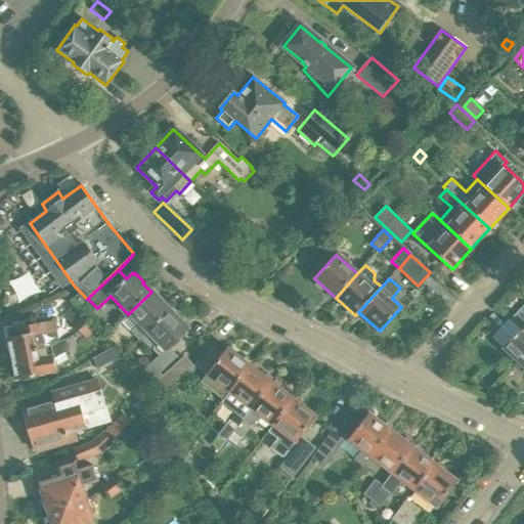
[(90,301),(87,299),(80,292),(71,302),(80,311),(90,301)]
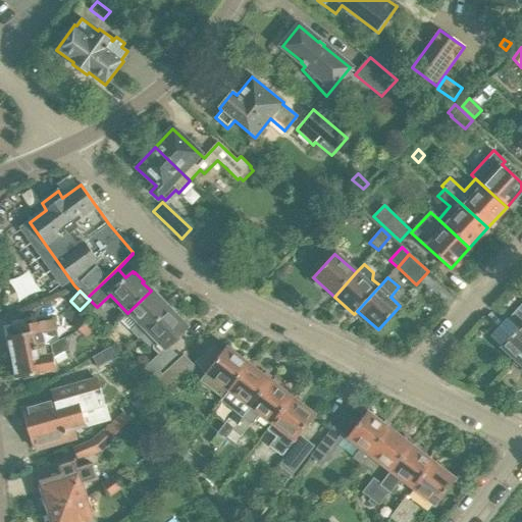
[(146,331),(169,310),(161,301),(162,300),(153,291),(152,292),(151,291),(127,313),(120,320),(139,338),(146,331)]
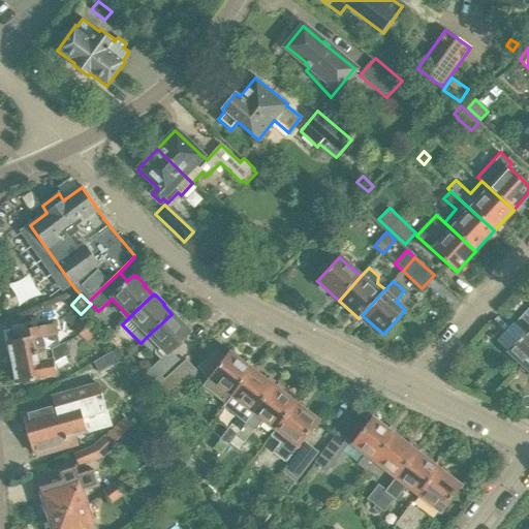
[(63,317),(72,327),(82,316),(73,308),(63,317)]
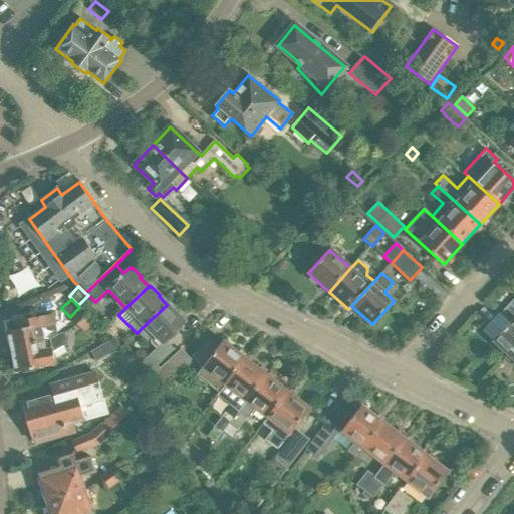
[(513,299),(501,314),(511,322),(493,342),(513,359),(513,358),(513,299)]
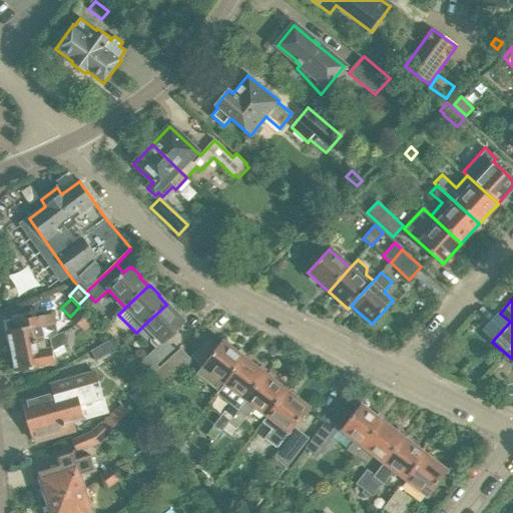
[(166,305),(143,326),(153,337),(150,340),(150,344),(155,349),(148,356),(156,365),(173,349),(164,341),(184,322),(176,314),(177,313),(169,305),(167,306),(166,305)]
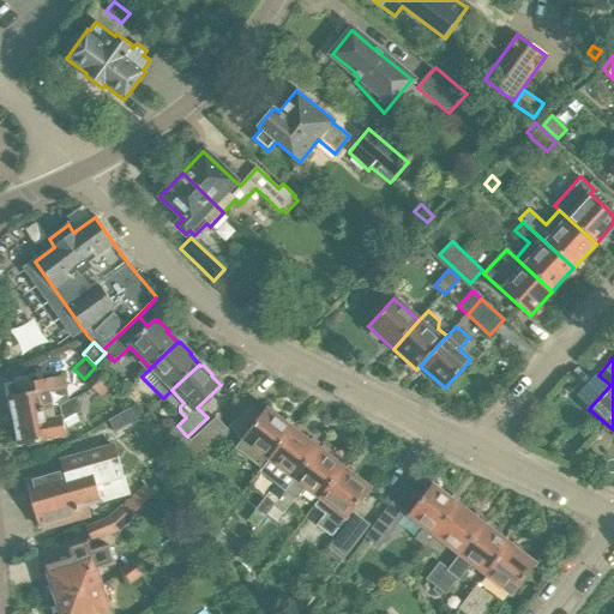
[(84,379),(92,389),(104,377),(95,367),(84,379)]
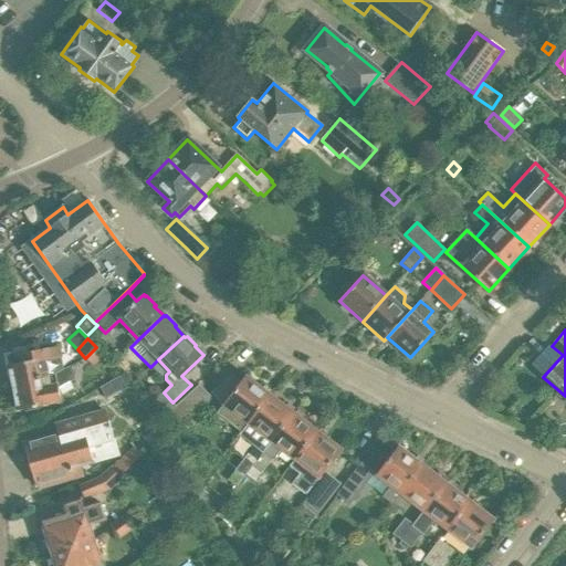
[(49,376),(55,375),(63,370),(60,357),(58,346),(21,354),(23,363),(10,365),(13,383),(49,376)]
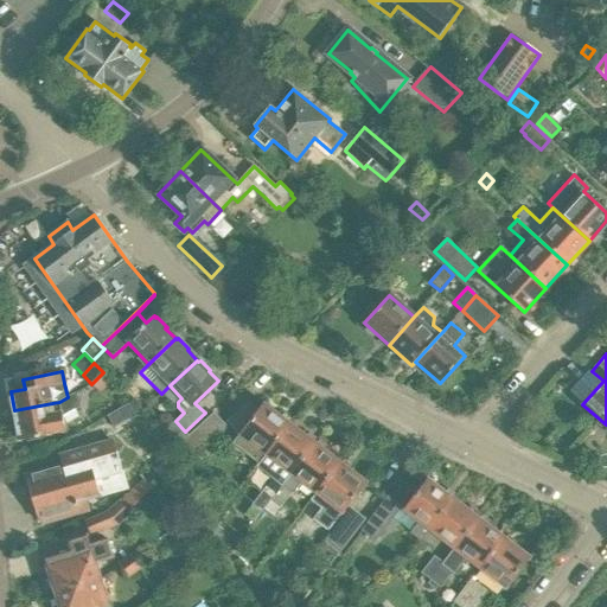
[(91,384),(101,394),(113,382),(103,372),(91,384)]
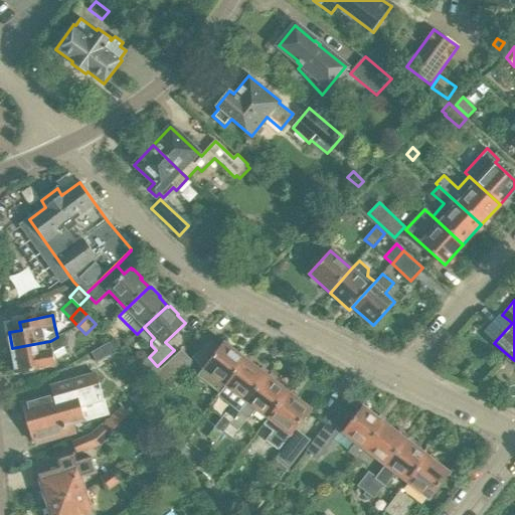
[(44,342),(12,348),(17,373),(55,365),(52,352),(68,344),(62,334),(57,337),(50,341),(44,342)]
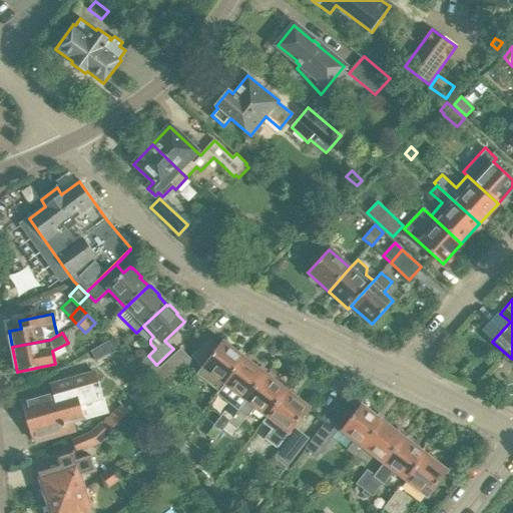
[(222,342),(218,347),(210,341),(192,357),(201,368),(196,375),(218,392),(218,391),(243,358),(222,342)]
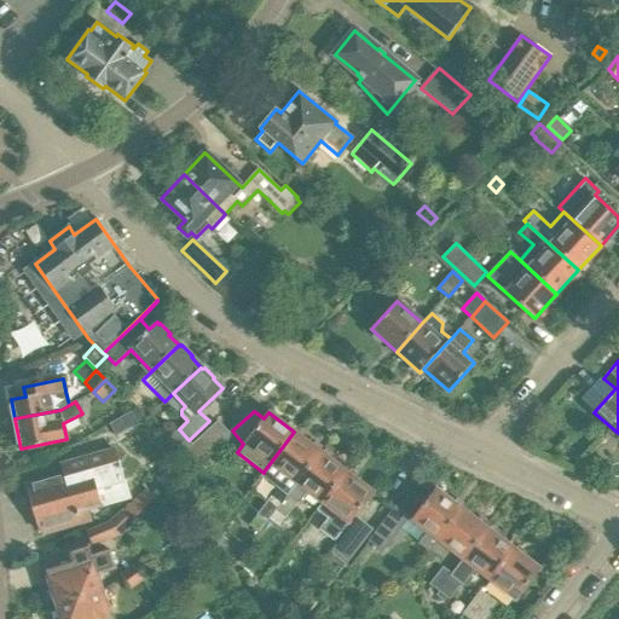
[(137,427),(129,414),(106,426),(115,439),(137,427)]
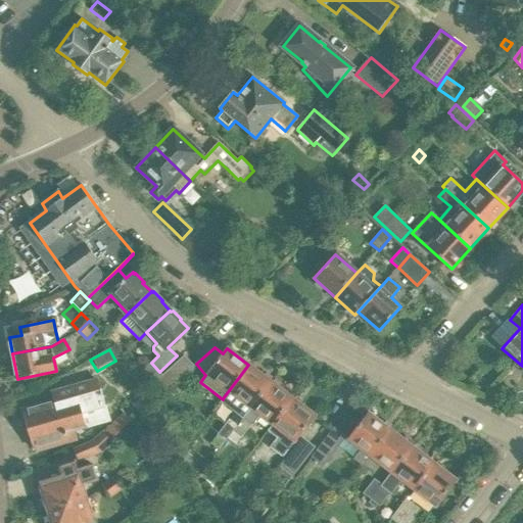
[(184,357),(156,381),(165,392),(194,367),(184,357)]
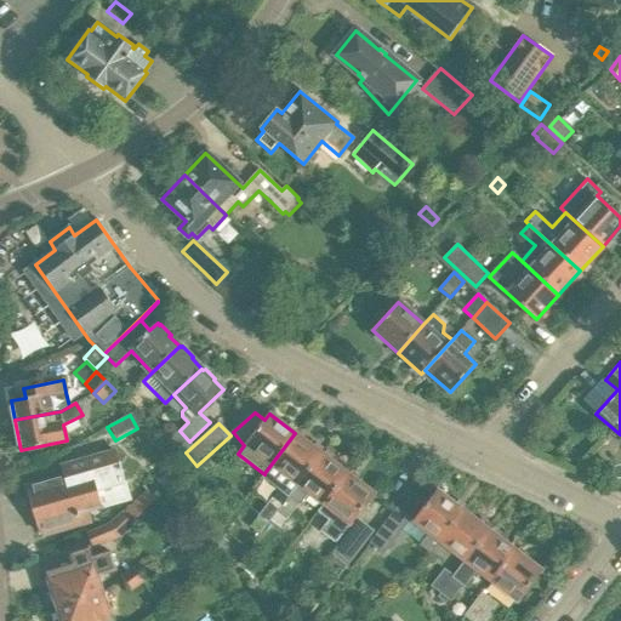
[(180,431),(166,443),(180,456),(181,456),(186,453),(194,446),(189,442),(180,431)]
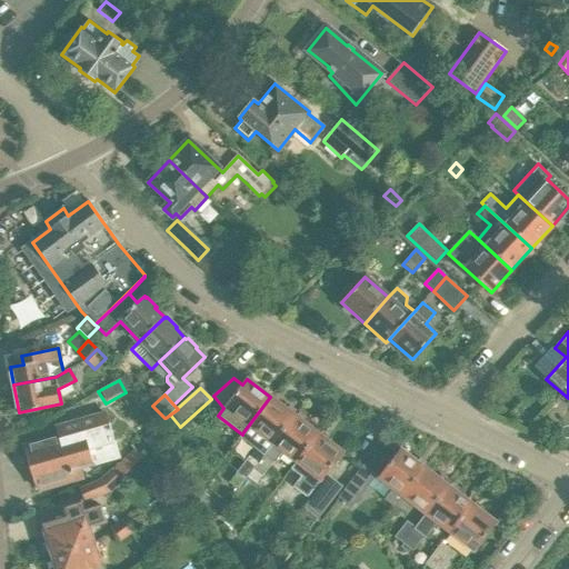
[(252,468),(266,452),(272,443),(295,415),(270,397),(242,433),(242,435),(240,437),(256,448),(245,462),(252,468)]
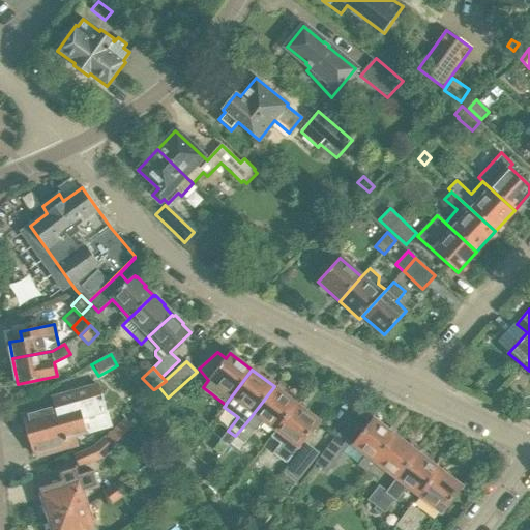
[(68,444),(66,439),(112,425),(99,384),(94,386),(93,383),(59,393),(60,396),(52,399),(55,407),(24,415),(35,454),(37,453),(38,457),(50,453),(49,450),(68,444)]
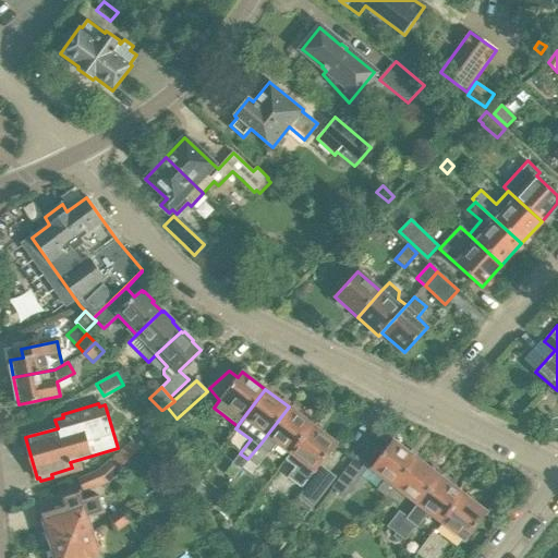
[(270,453),(278,444),(290,452),(312,424),(289,407),(267,435),(267,436),(261,444),(247,459),(256,465),(257,466),(268,452),(270,453)]
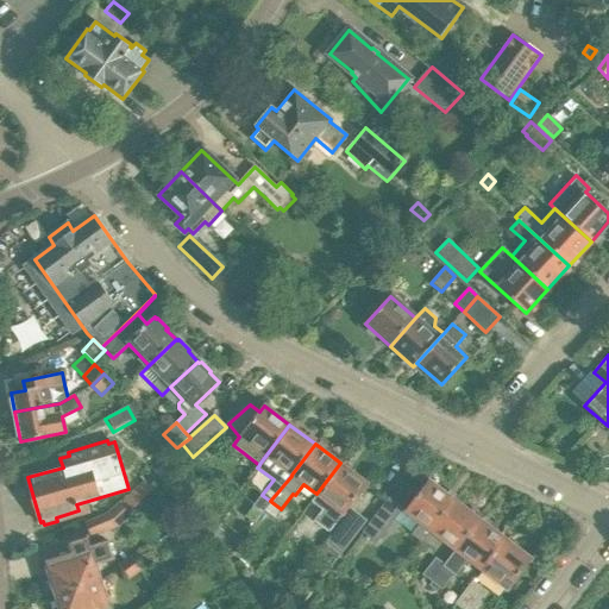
[(322,510),(314,520),(330,532),(366,482),(340,463),(316,494),(312,502),(322,510)]
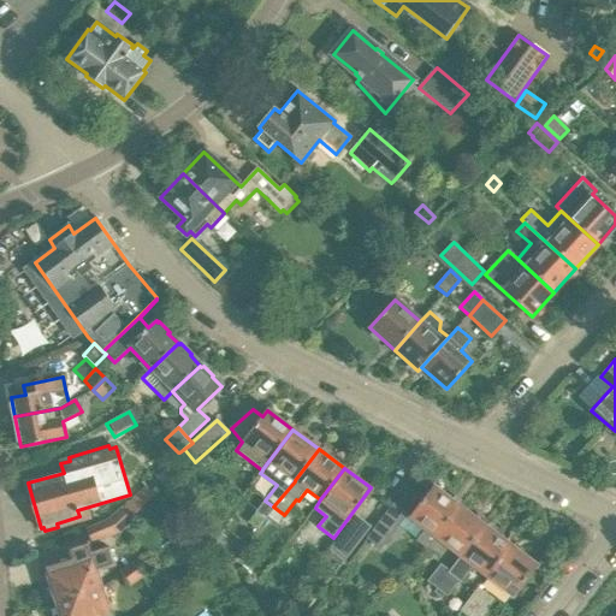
[(434,486),(410,517),(426,529),(416,540),(427,549),(461,505),(434,486)]
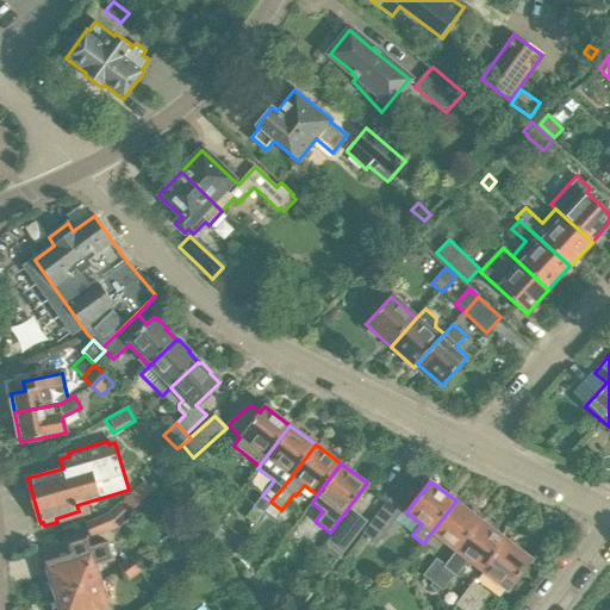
[(130,496),(110,514),(87,523),(93,537),(116,528),(138,506),(150,498),(142,486),(130,496)]
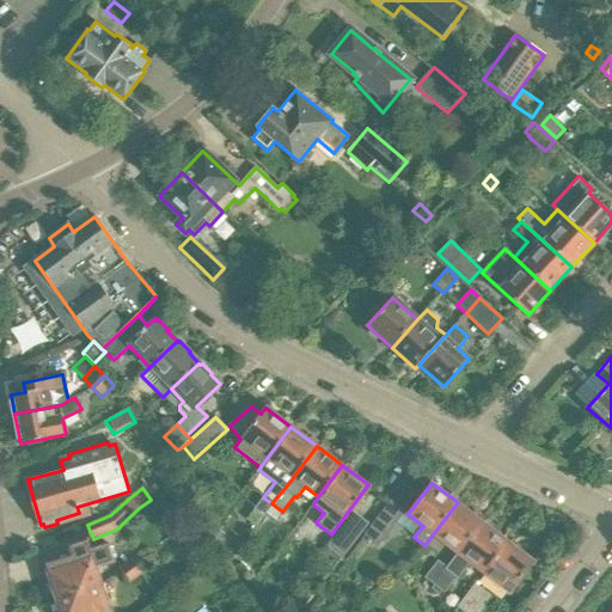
[(391,501),(365,536),(378,545),(404,510),(391,501)]
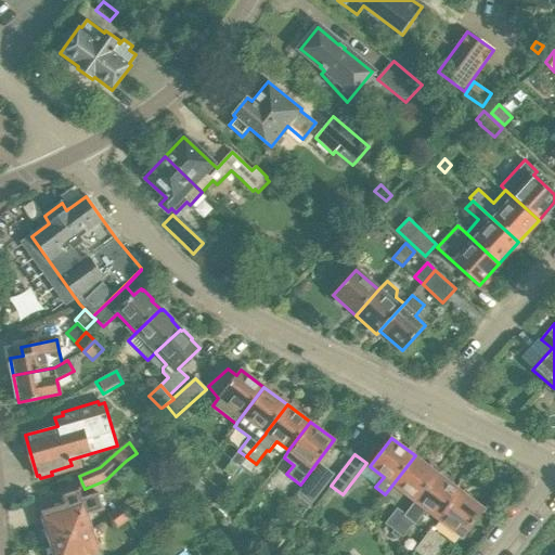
[(415,455),(394,485),(416,502),(438,473),(415,455)]
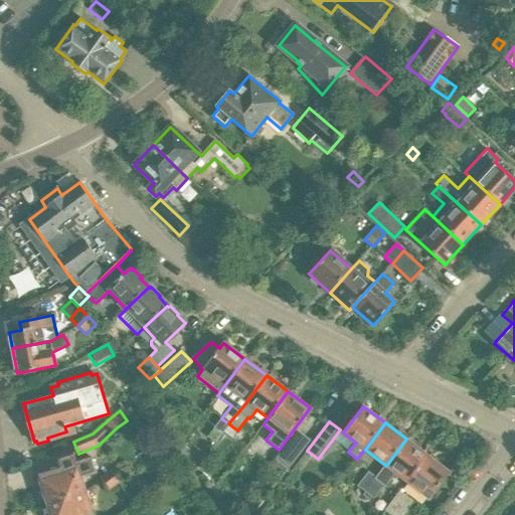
[(228,423),(223,431),(230,437),(236,430),(228,423)]
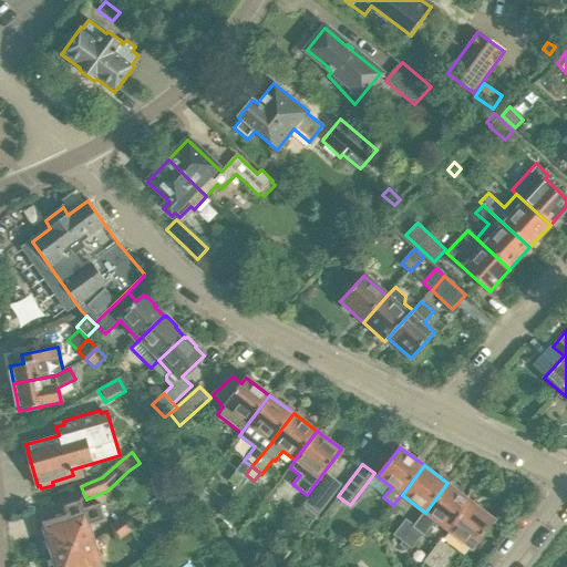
[(235,472),(228,481),(236,486),(243,477),(235,472)]
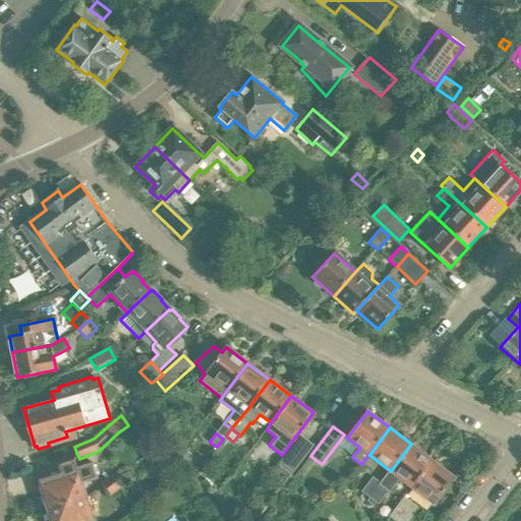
[(302,437),(280,466),(291,474),(313,446),(302,437)]
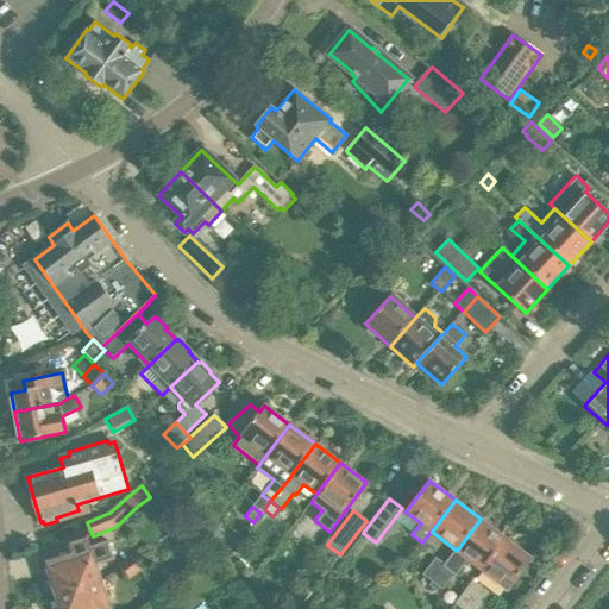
[(440,588),(443,590),(454,575),(456,576),(469,559),(483,570),(507,539),(481,519),(457,551),(446,565),(433,583),(429,586),(437,591),(440,588)]
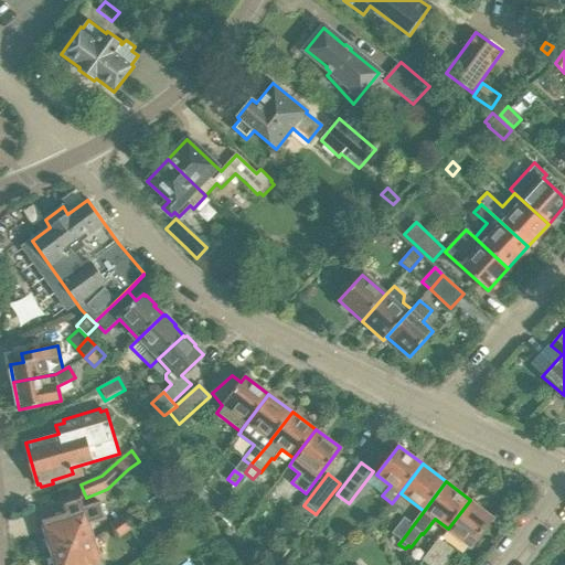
[(51,548),(52,550),(93,537),(88,524),(107,520),(102,500),(83,505),(81,498),(64,503),(66,511),(42,520),(48,537),(46,541),(48,547),(51,548)]
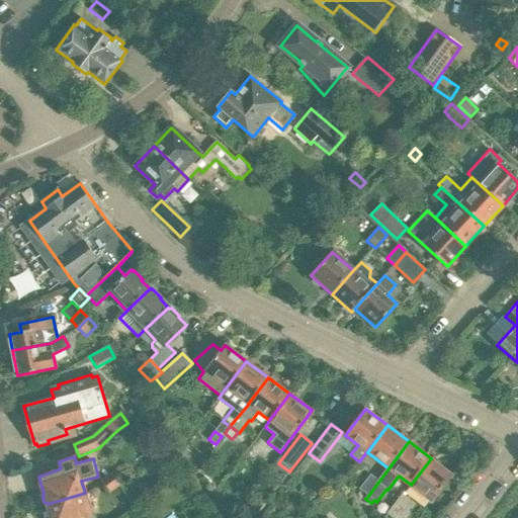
[(431,458),(411,485),(432,501),(452,475),(431,458)]
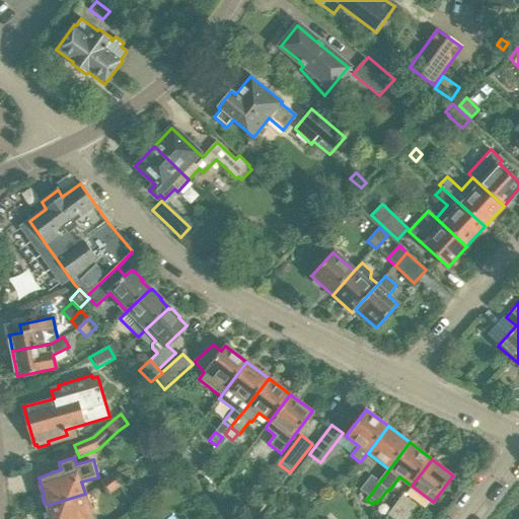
[(101,482),(109,494),(121,486),(112,474),(101,482)]
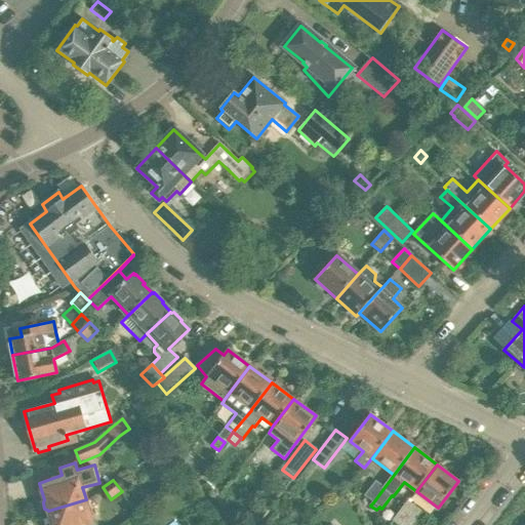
[(364,495),(373,502),(385,487),(375,480),(364,495)]
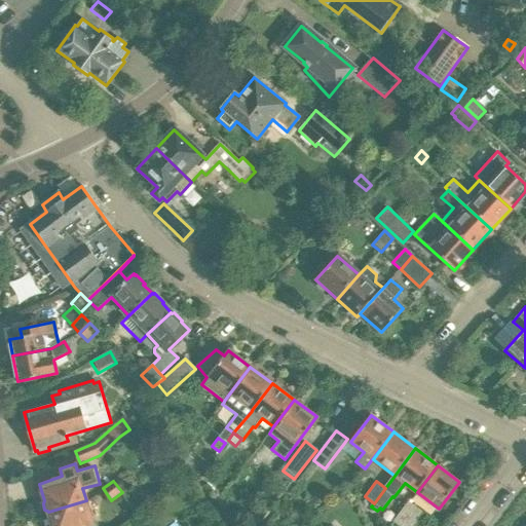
[(86,500),(48,512),(49,516),(47,519),(49,525),(51,525),(86,525),(94,524),(86,500)]
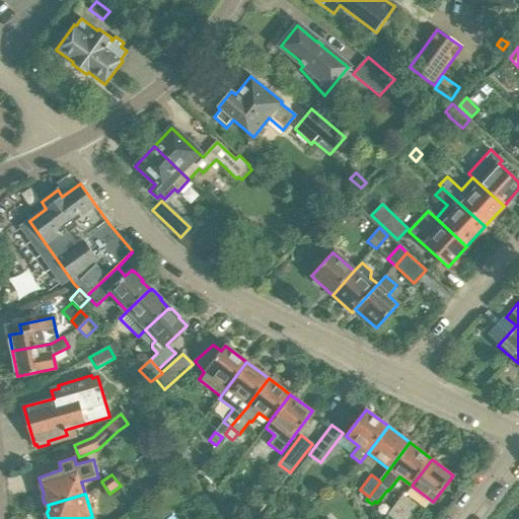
[(418,506),(403,495),(388,515),(393,518),(416,518),(418,517),(413,514),(418,506)]
